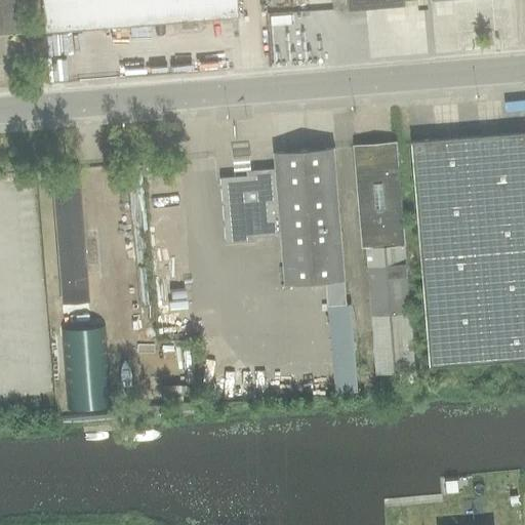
[(0,0),(0,35),(19,33),(16,0),(0,0)]
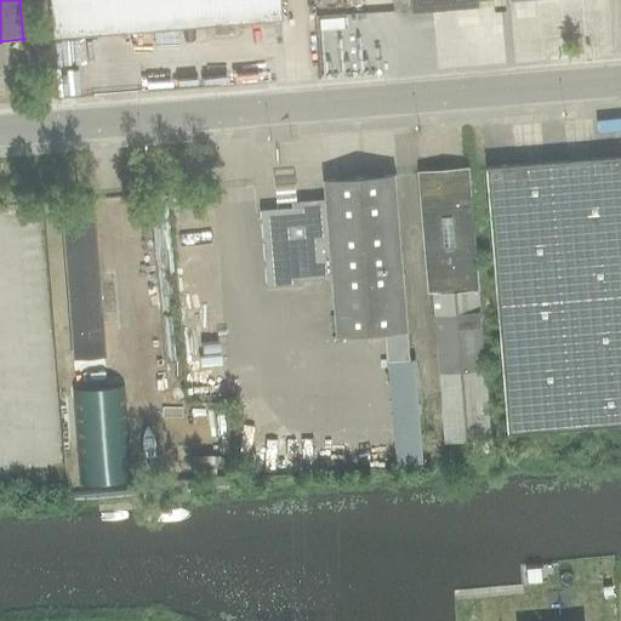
[(49,0),(52,38),(281,18),(279,0),(49,0)]
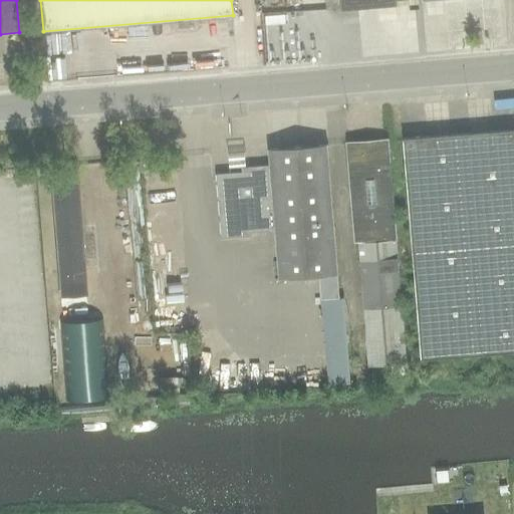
[(397,2),(397,0),(326,0),(327,8),(397,2)]
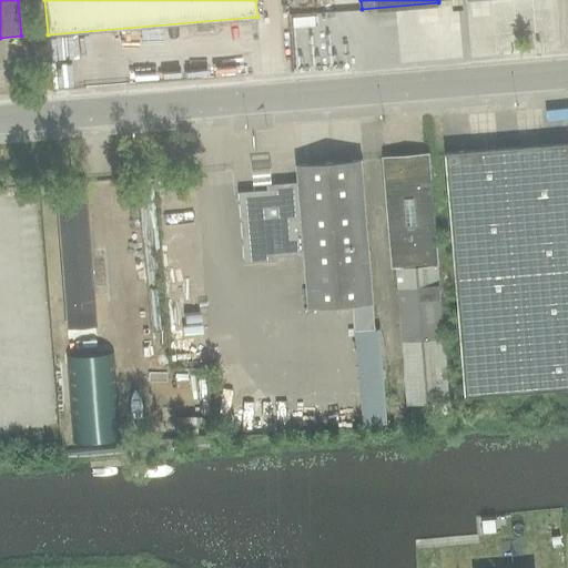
[(567,388),(567,143),(446,153),(466,396),(567,388)]
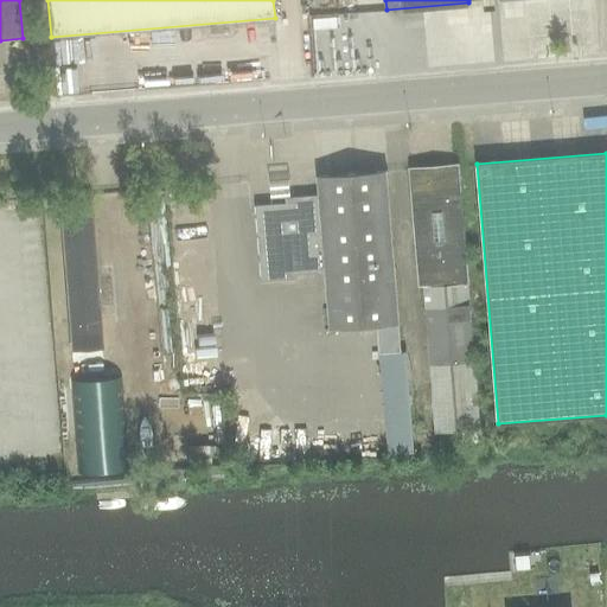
[(480,428),(466,267),(459,165),(411,170),(420,285),(425,283),(436,432),(480,428)]
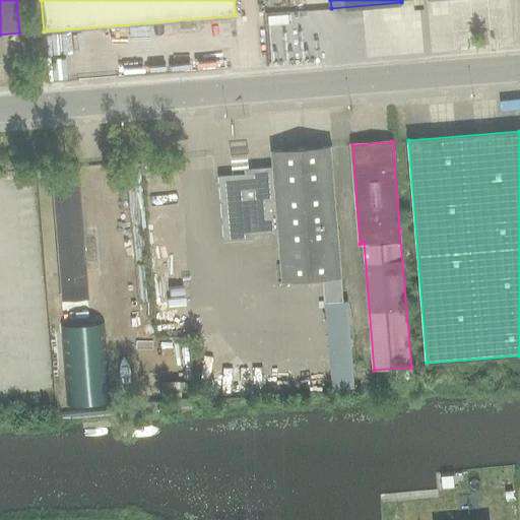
[(219,176),(223,229),(224,241),(254,239),(253,236),(279,233),(283,281),(324,278),(326,303),(343,301),(341,276),(342,276),(332,146),(272,151),(273,167),(245,170),(246,174),(219,176)]
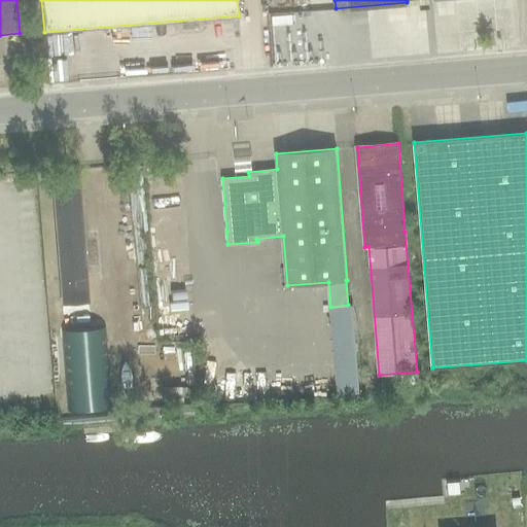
[(89,302),(82,232),(78,170),(53,172),(63,304),(89,302)]
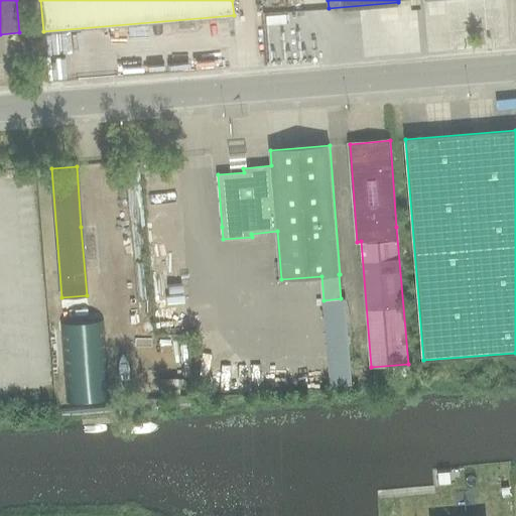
[(68,403),(110,399),(104,320),(61,324),(68,403)]
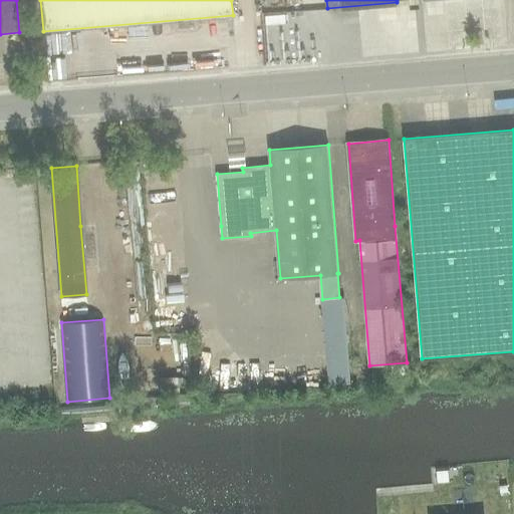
[(508,484),(500,485),(501,492),(509,492),(508,484)]
